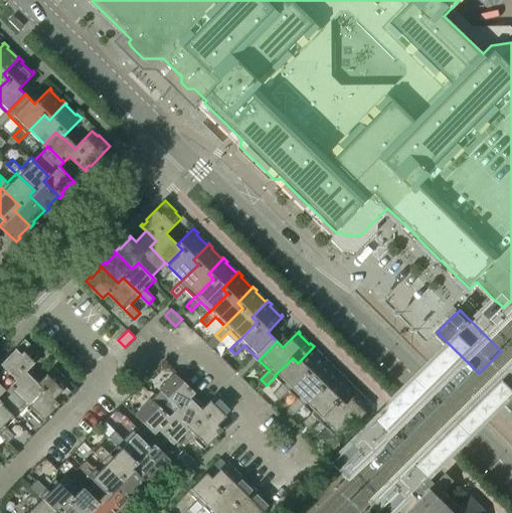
[(38,382),(27,371),(41,356),(36,351),(37,350),(26,338),(2,363),(18,379),(11,386),(26,401),(29,404),(44,389),(38,383),(38,382)]
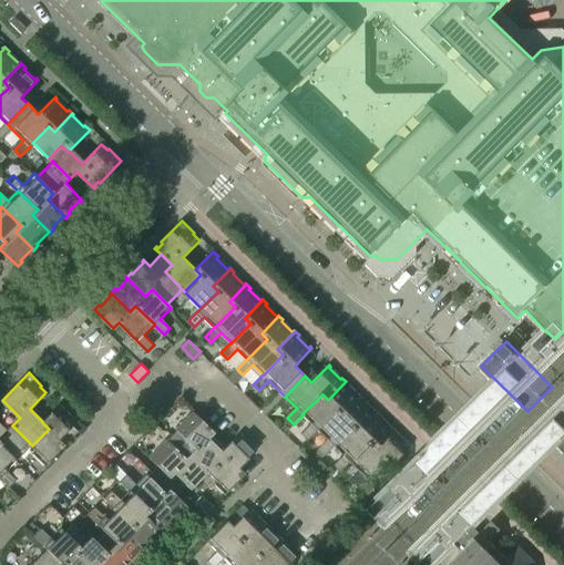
[(360,399),(361,400),(362,398),(358,393),(356,394),(345,383),(347,382),(346,381),(328,400),(322,394),(303,413),(304,414),(314,424),(304,434),(309,440),(319,430),(338,410),(345,415),(360,399)]
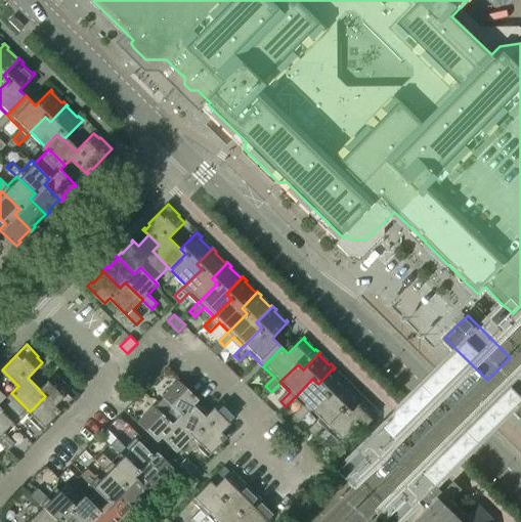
[(520,368),(510,357),(487,380),(520,415),(520,368)]
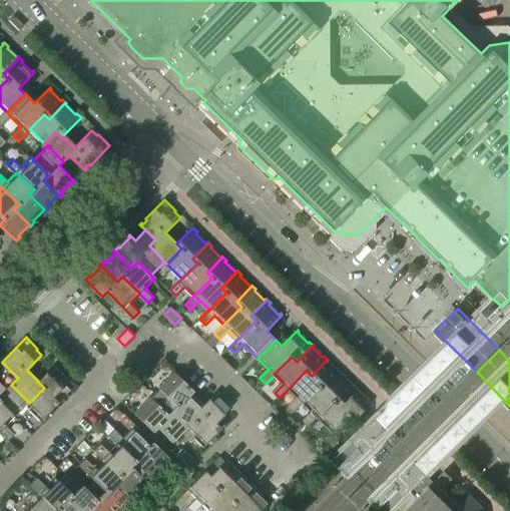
[(341,375),(341,376),(343,375),(338,370),(337,372),(327,362),(326,361),(312,376),(306,371),(289,389),(298,398),(289,407),(295,412),(303,403),(320,385),(326,390),(341,375)]
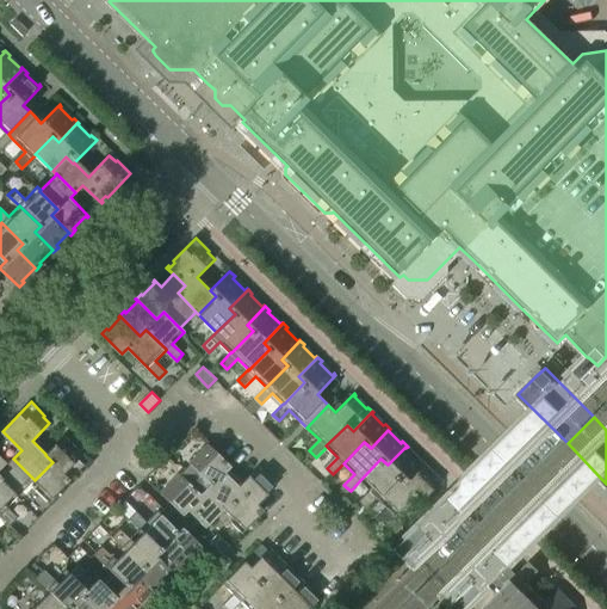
[(22,450),(2,431),(1,431),(6,436),(0,442),(0,444),(4,448),(0,451),(0,478),(18,497),(19,496),(16,492),(31,477),(13,459),(22,450)]
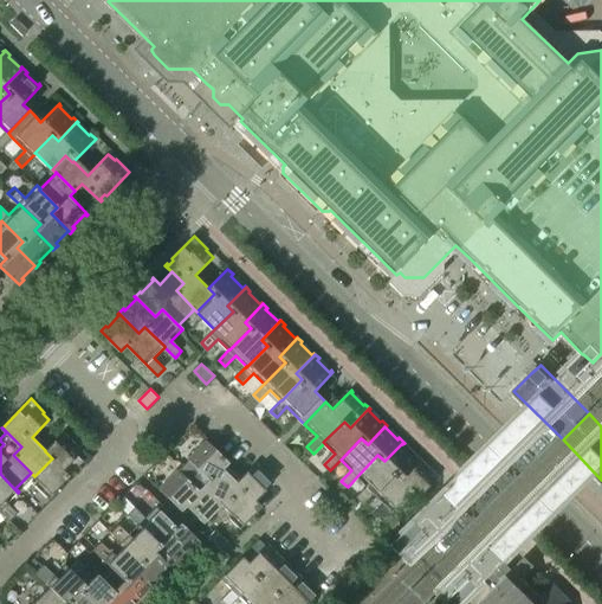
[(34,476),(39,481),(37,484),(50,498),(85,461),(79,455),(83,450),(82,449),(79,450),(68,438),(69,437),(64,431),(45,450),(45,451),(52,458),(34,476)]
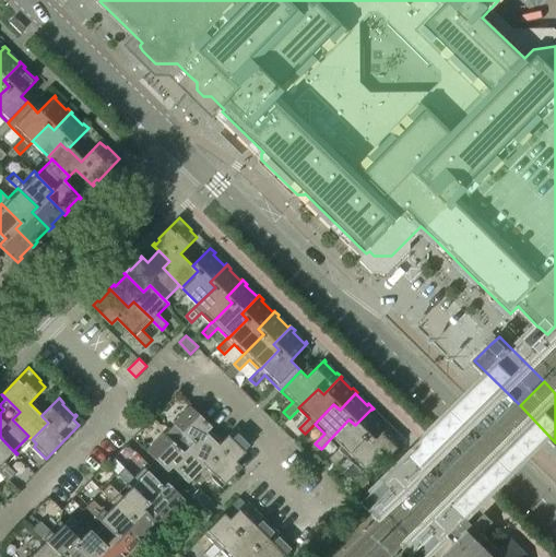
[(220,443),(208,431),(213,426),(192,406),(182,416),(186,419),(180,426),(177,422),(170,428),(210,466),(225,450),(219,445),(220,443)]
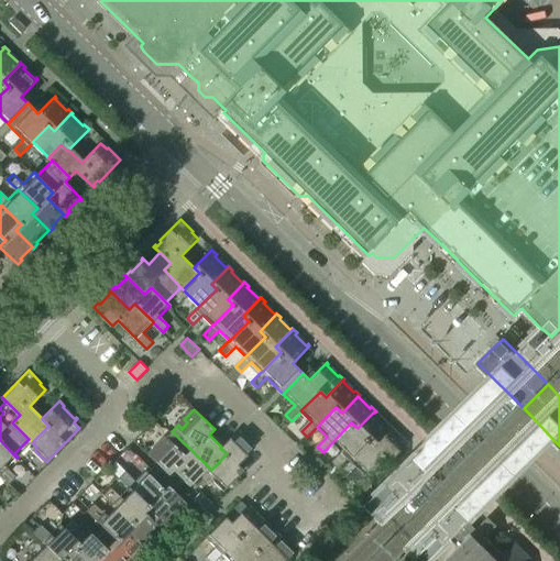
[(390,428),(391,428),(392,427),(387,422),(385,424),(374,413),(374,411),(358,428),(351,422),(332,442),(343,452),(333,462),(339,468),(349,458),(368,438),(374,444),(390,428)]
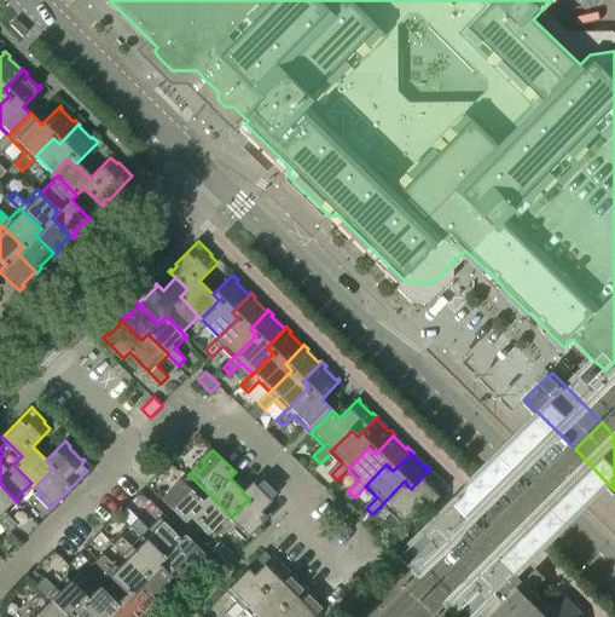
[(390,532),(422,501),(428,507),(448,486),(442,482),(441,483),(429,471),(428,471),(411,489),(404,482),(383,503),(394,514),(383,526),(390,532)]
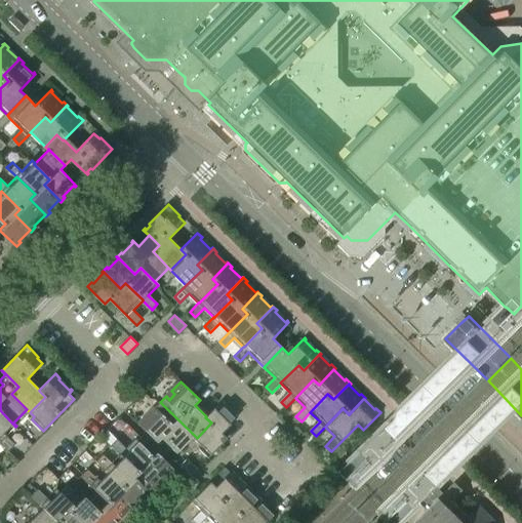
[(209,457),(228,438),(223,433),(238,416),(237,415),(235,416),(225,406),(227,405),(222,400),(206,416),(205,417),(211,423),(197,438),(196,439),(202,445),(199,447),(209,457)]
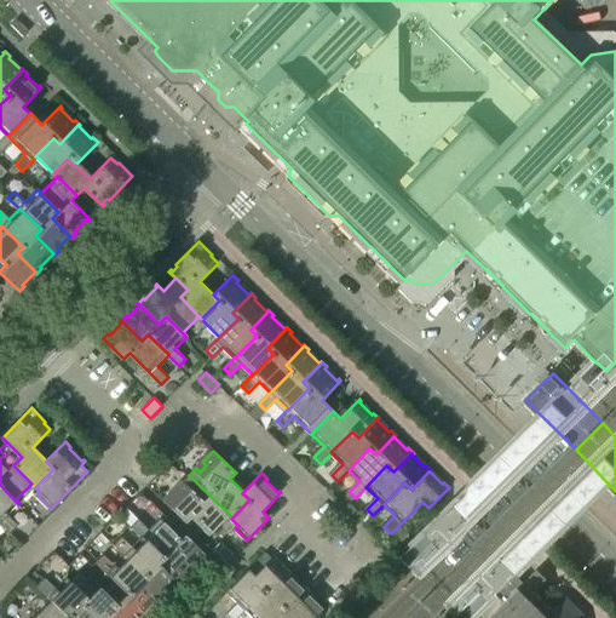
[(232,518),(189,475),(182,482),(186,486),(179,493),(176,488),(165,501),(188,522),(194,515),(206,527),(205,530),(209,534),(228,515),(231,519),(232,518)]
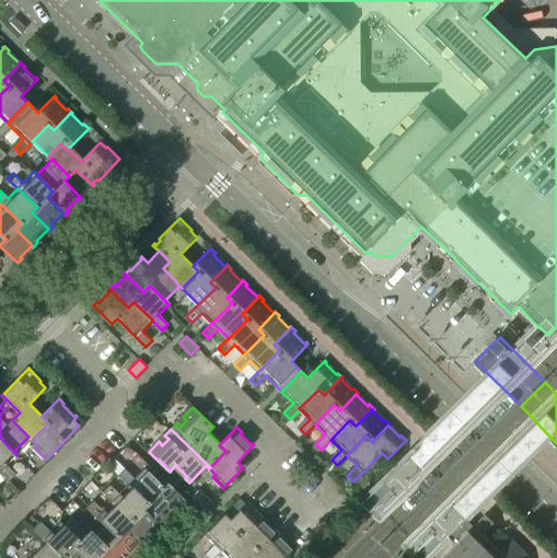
[(0,468),(1,469),(0,471),(11,480),(16,475),(7,465),(16,455),(0,438),(0,468)]
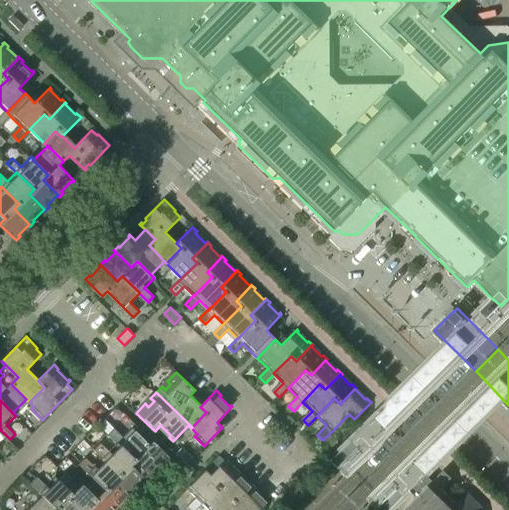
[(167,453),(154,441),(151,444),(133,427),(123,437),(114,429),(109,434),(118,443),(136,461),(131,466),(147,482),(151,478),(149,476),(159,466),(161,468),(162,466),(158,462),(167,453)]
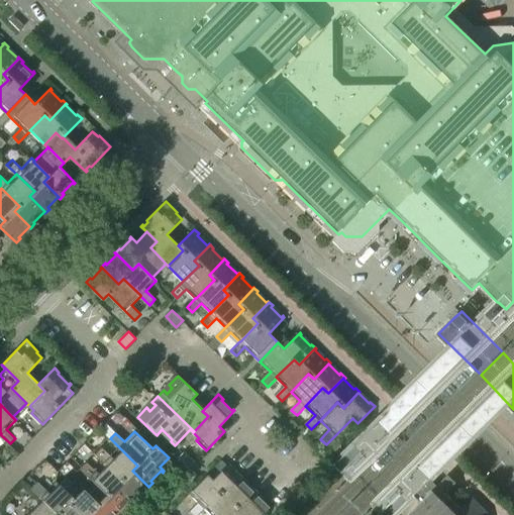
[(132,471),(137,466),(119,447),(110,456),(101,447),(95,453),(104,462),(105,461),(123,481),(118,486),(134,501),(137,497),(136,496),(146,486),(148,487),(132,471)]
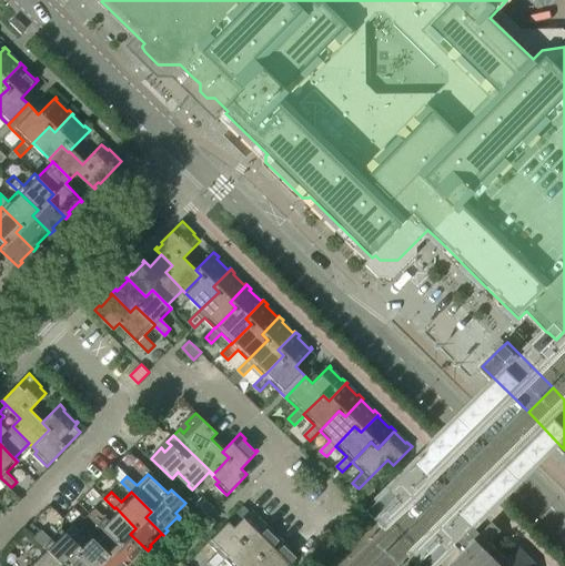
[(215,506),(204,495),(197,503),(208,514),(215,506)]
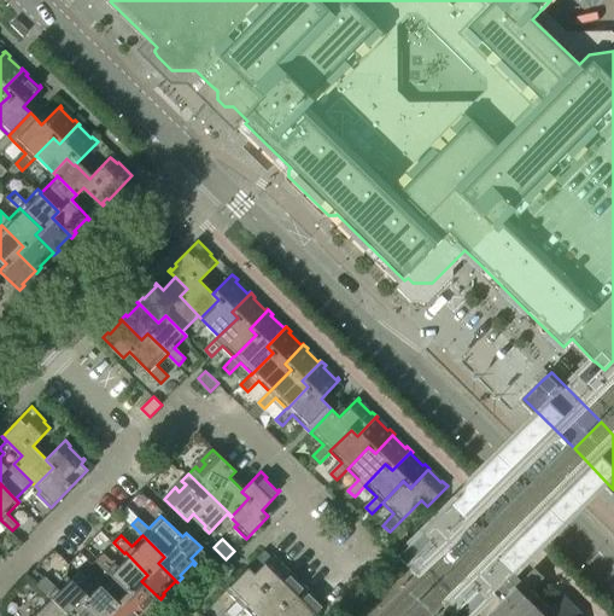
[(147,575),(126,552),(124,553),(113,564),(103,553),(95,561),(117,581),(118,580),(130,592),(124,598),(142,615),(147,612),(146,610),(158,598),(159,600),(161,599),(141,581),(147,575)]
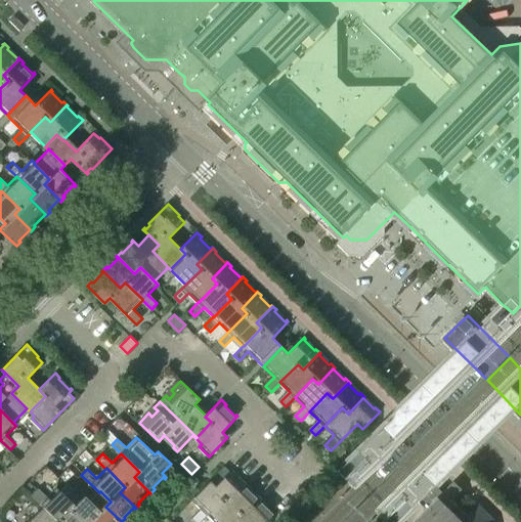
[(230,502),(247,484),(244,481),(243,483),(231,473),(233,471),(231,470),(216,485),(211,480),(192,499),(203,510),(193,519),(197,521),(201,521),(208,515),(225,496),(230,502)]
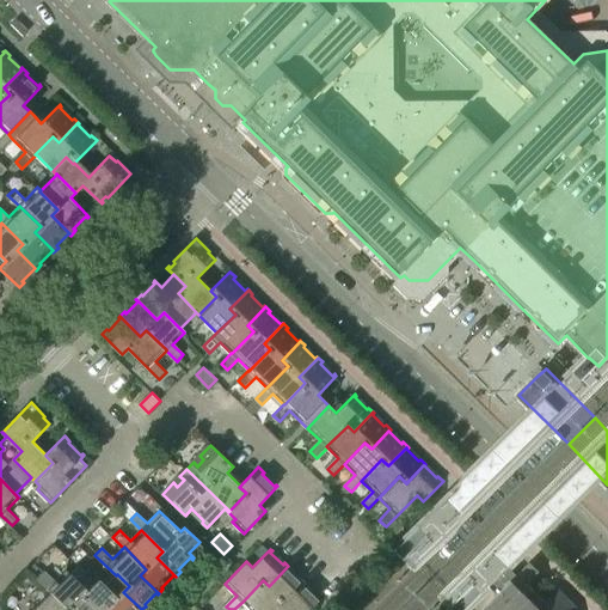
[(542,571),(533,561),(524,569),(534,579),(542,571)]
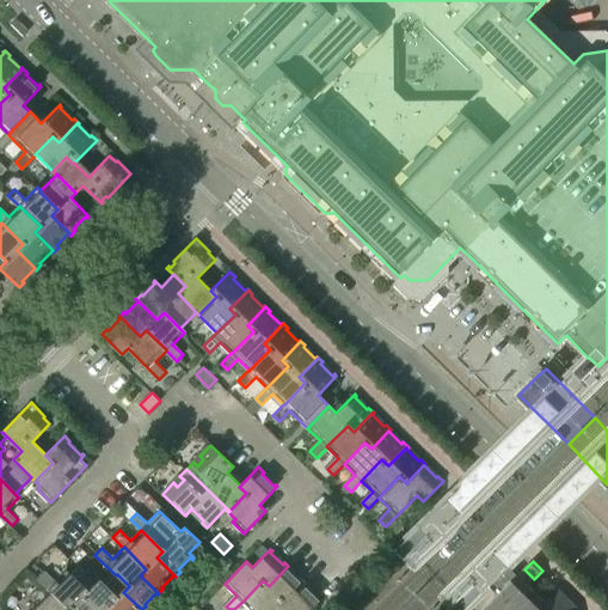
[(286,604),(306,584),(302,579),(300,581),(288,569),(289,567),(288,566),(269,586),(263,580),(243,602),(251,609),(268,609),(280,598),(286,604)]
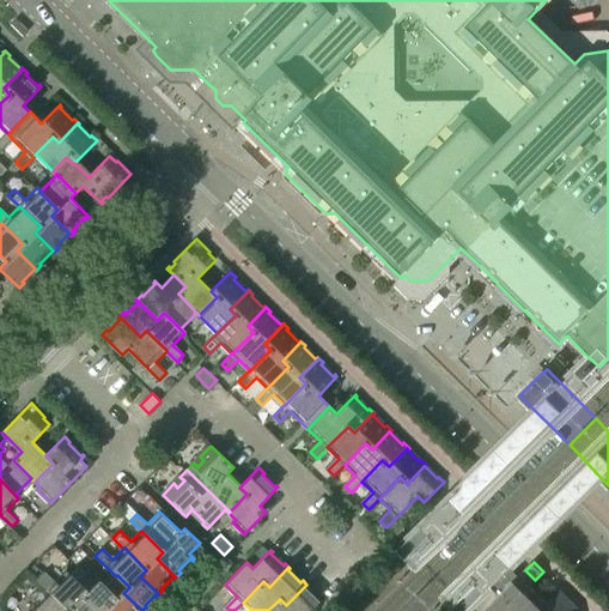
[(93,610),(80,599),(87,592),(84,588),(85,587),(67,570),(55,584),(44,572),(37,579),(52,593),(52,592),(71,610),(69,610),(93,610)]
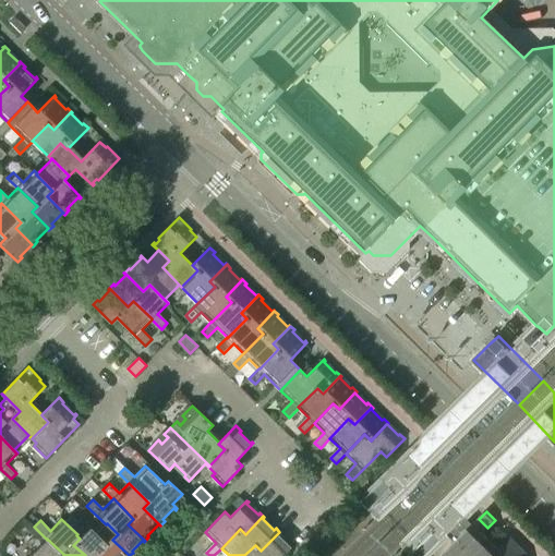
[(129,555),(112,540),(118,534),(107,523),(106,524),(96,534),(87,524),(77,534),(76,535),(80,539),(73,545),(85,555),(129,555)]
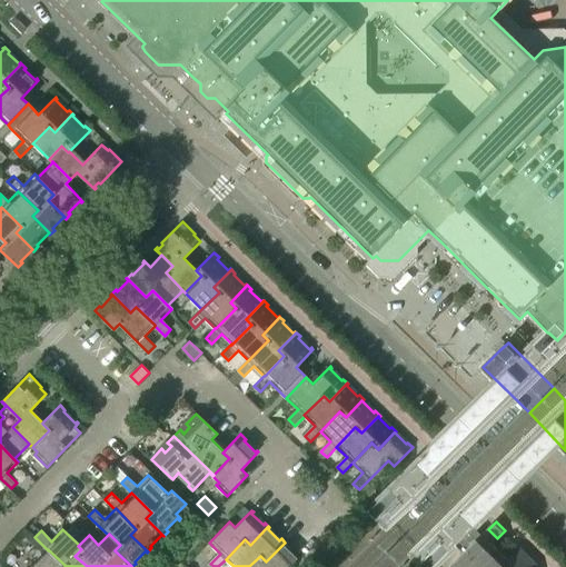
[(536,566),(539,564),(523,548),(512,560),(485,534),(450,566),(536,566)]
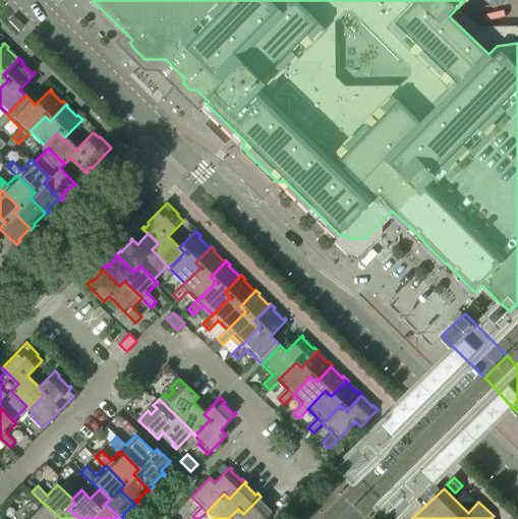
[(269,518),(275,514),(276,512),(272,508),(270,509),(260,499),(262,498),(261,497),(243,514),(238,509),(228,518),(269,518)]
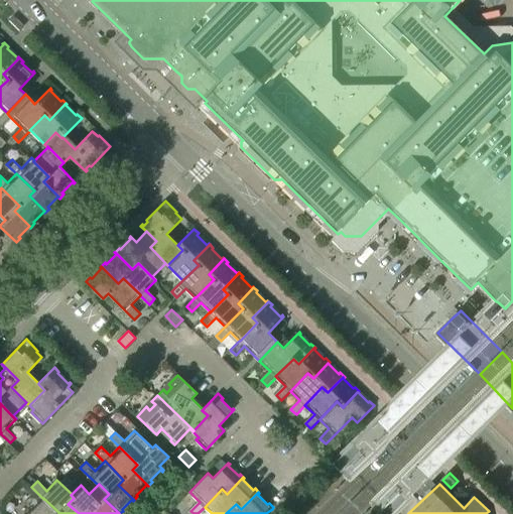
[(58,513),(59,513),(43,498),(43,499),(28,513),(29,513),(58,513)]
